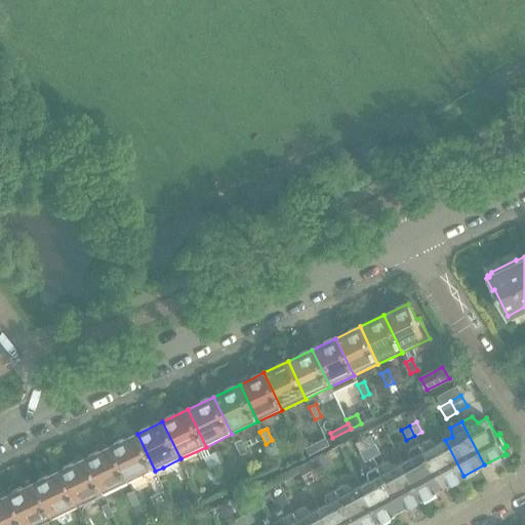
[(155,471),(137,434),(112,445),(129,484),(155,471)]
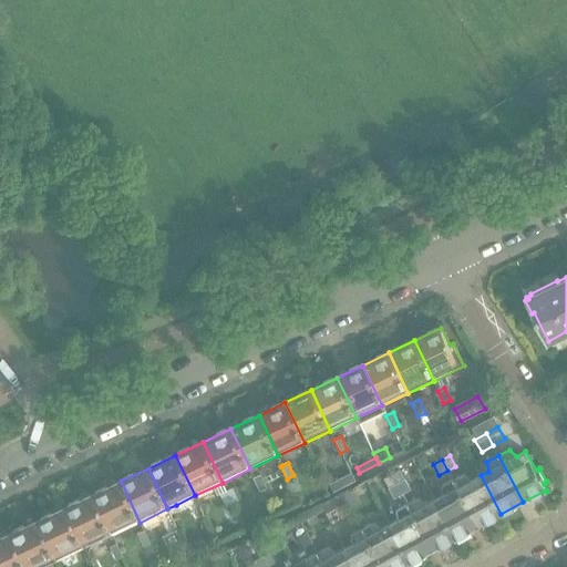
[(410,491),(399,471),(391,475),(397,485),(401,495),(410,491)]
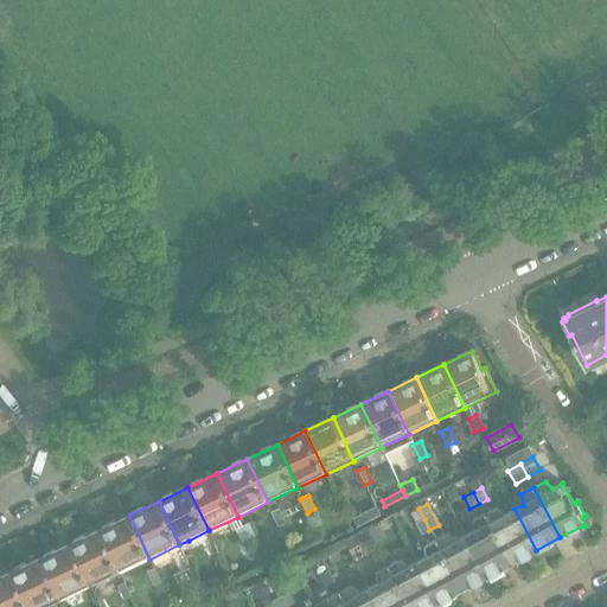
[(357,528),(381,516),(377,510),(376,506),(352,518),(357,528)]
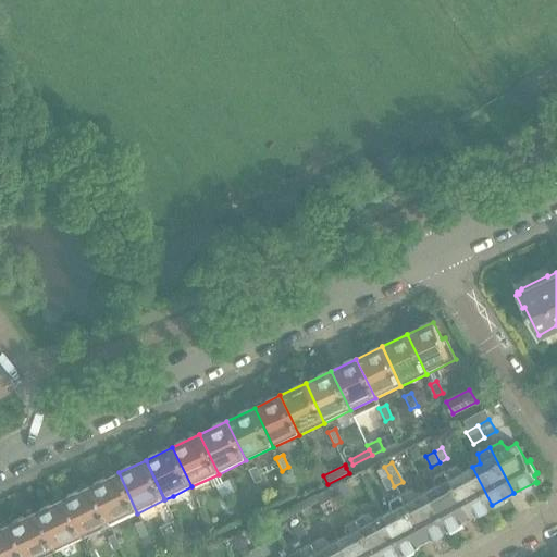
[(492,505),(472,467),(462,472),(456,466),(445,472),(470,517),(492,505)]
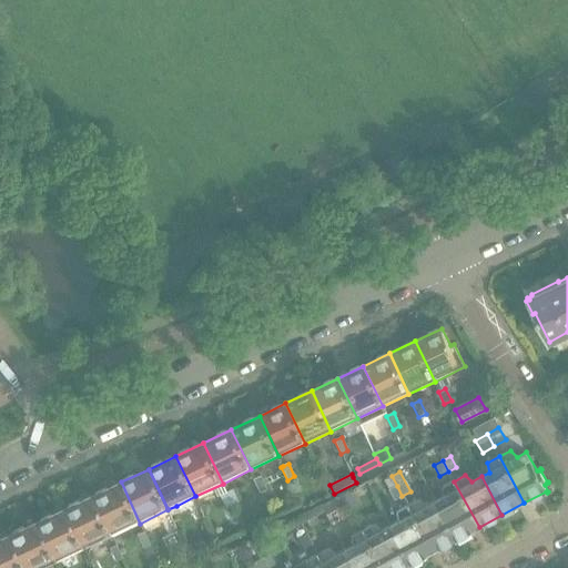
[(267,489),(261,476),(253,480),(260,493),(267,489)]
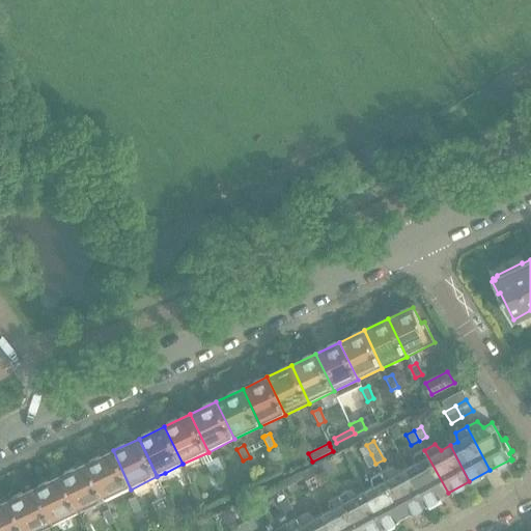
[(131,490),(113,450),(87,463),(105,502),(131,490)]
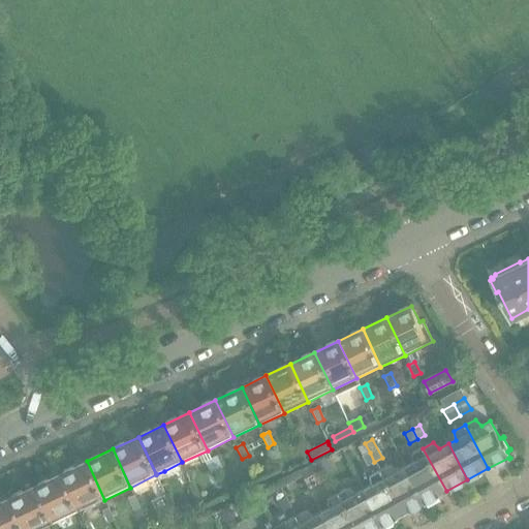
[(446,491),(423,448),(412,454),(414,462),(405,467),(426,502),(446,491)]
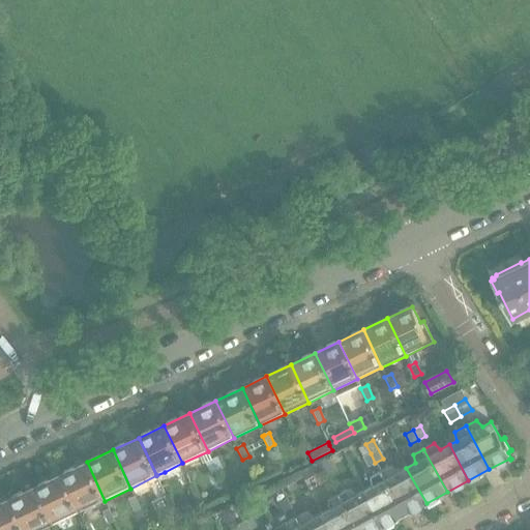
[(375,463),(371,453),(362,457),(367,467),(375,463)]
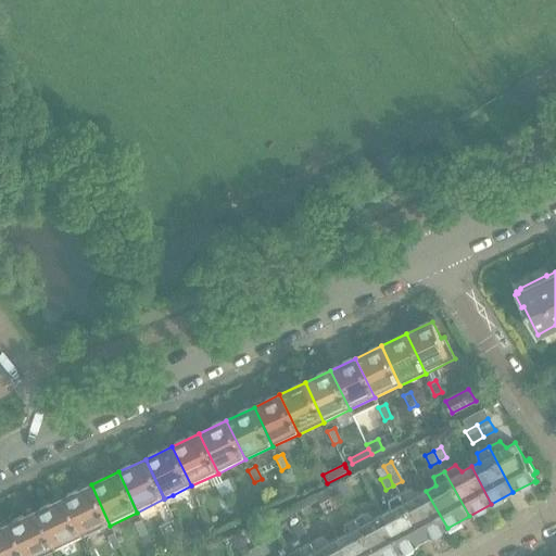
[(235,492),(228,479),(223,482),(228,495),(235,492)]
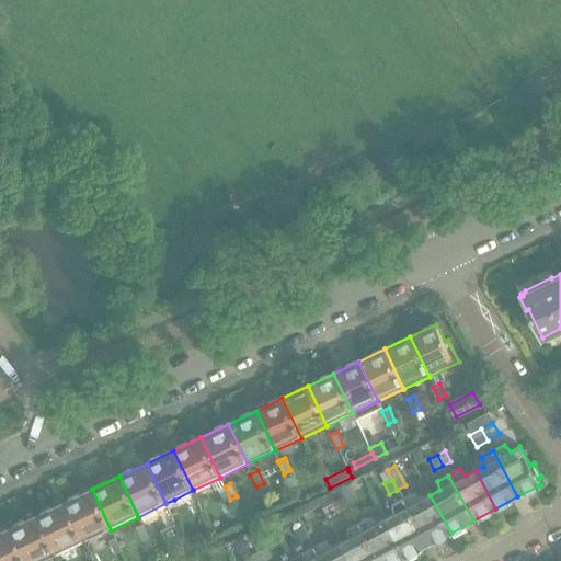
[(225,487),(217,490),(218,491),(224,503),(230,500),(225,487)]
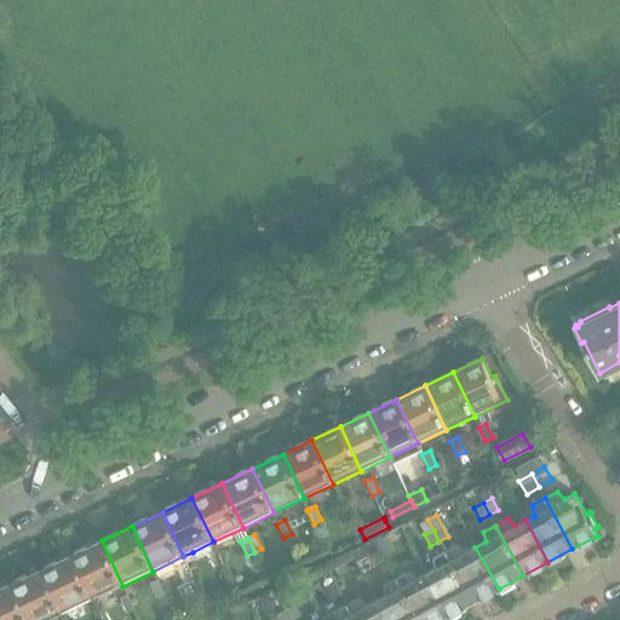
[(356,561),(380,549),(375,539),(351,551),(355,558),(356,561)]
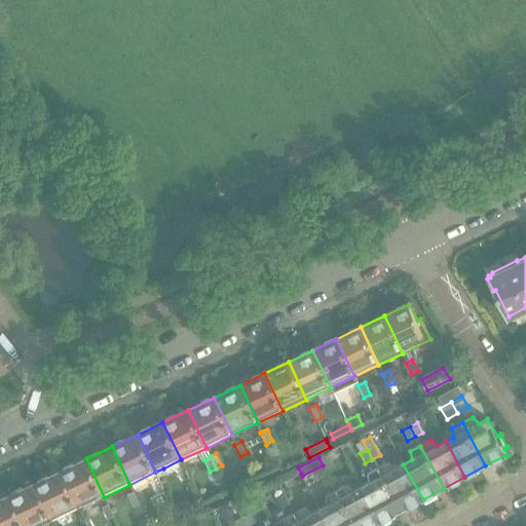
[(104,497),(86,458),(61,471),(78,510),(104,497)]
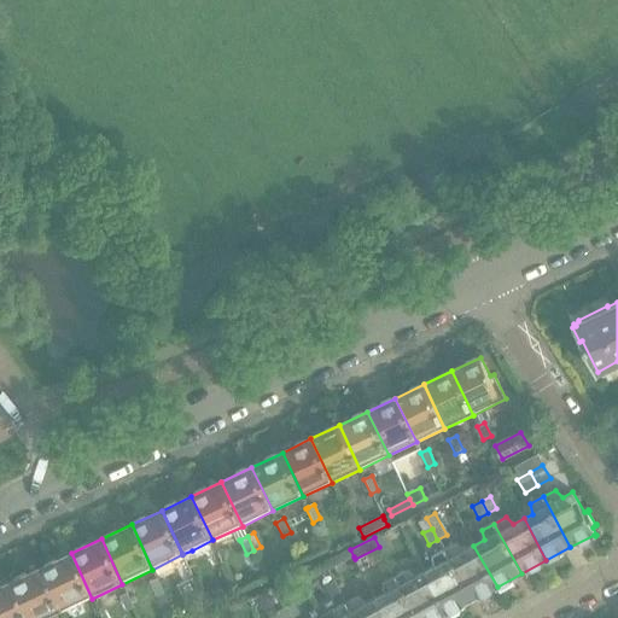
[(497,587),(473,546),(465,551),(456,543),(444,551),(472,601),(497,587)]
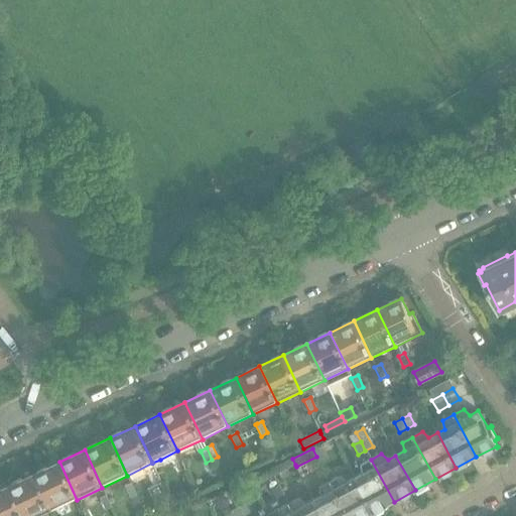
[(274,476),(295,465),(292,459),(270,469),(274,476)]
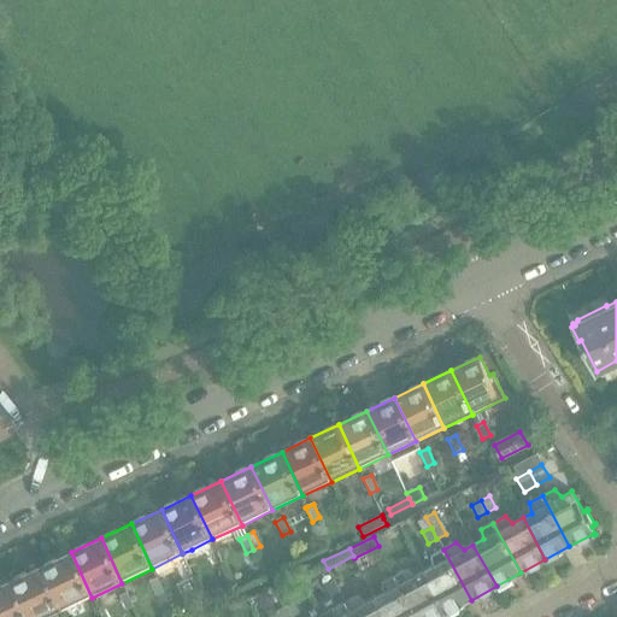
[(471,600),(444,550),(432,556),(434,565),(424,571),(447,612),(471,600)]
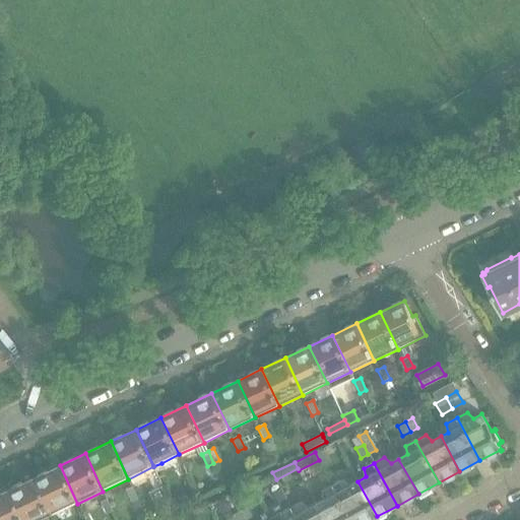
[(77,504),(60,465),(35,477),(53,515),(77,504)]
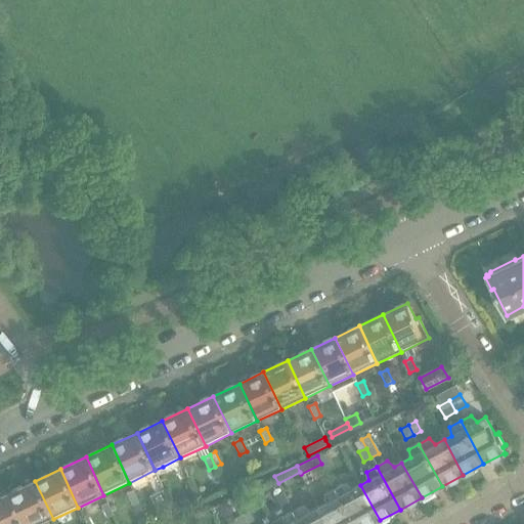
[(43,523),(53,519),(35,481),(10,493),(24,523),(43,523)]
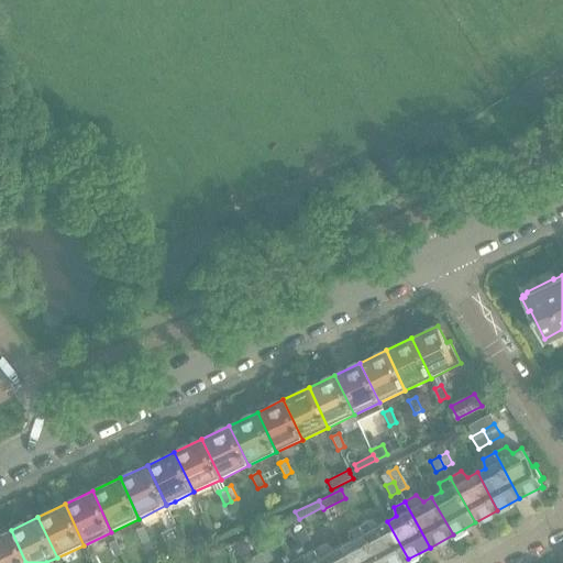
[(400,562),(408,559),(387,521),(378,526),(372,519),(360,526),(379,562),(400,562)]
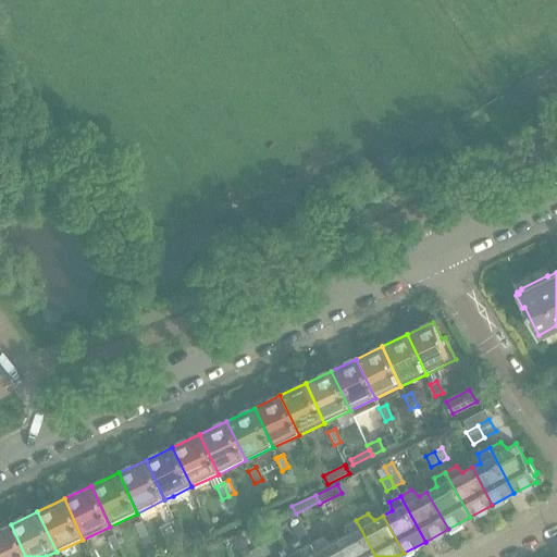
[(375,556),(356,520),(345,525),(346,534),(338,539),(348,556),(375,556)]
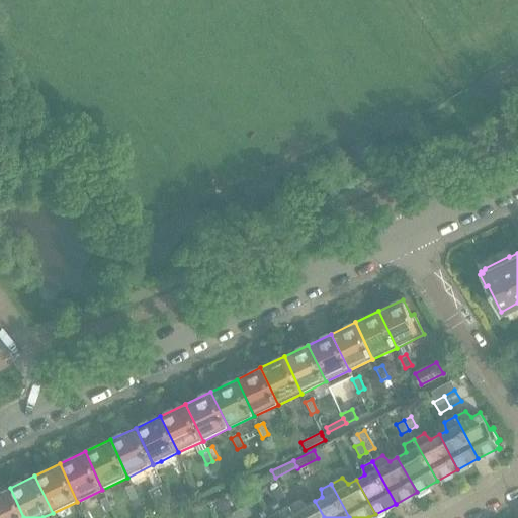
[(138,498),(133,486),(125,489),(131,501),(132,501),(135,508),(141,505),(138,498)]
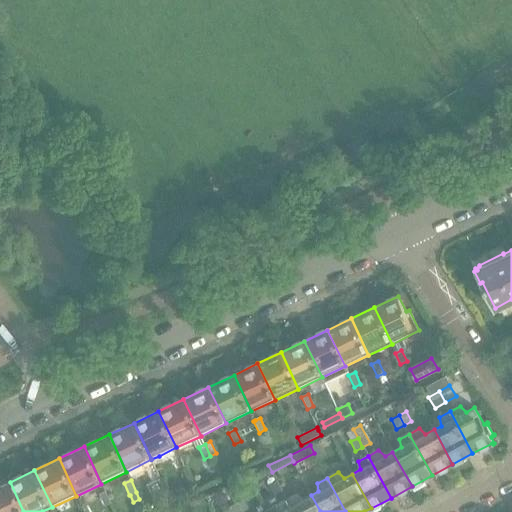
[(23,511),(10,482),(0,486),(0,511),(23,511)]
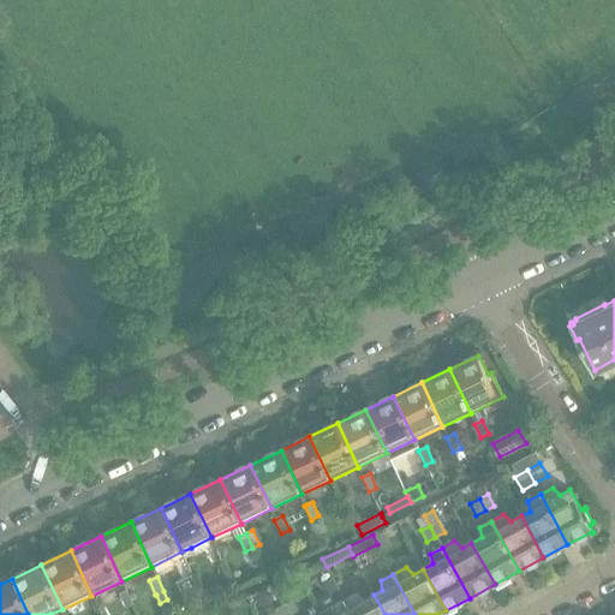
[(339,590),(333,579),(323,584),(330,595),(339,590)]
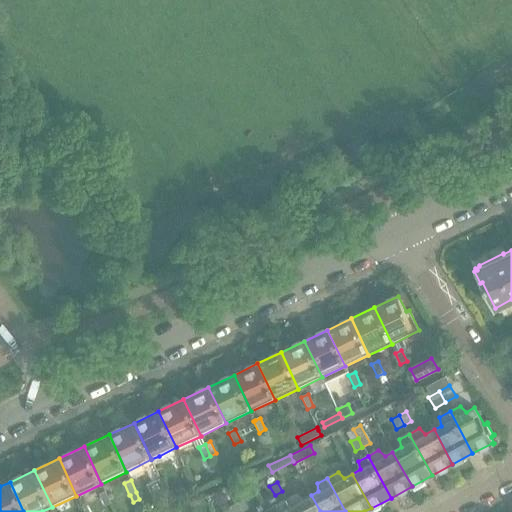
[(111,504),(105,492),(99,495),(104,507),(111,504)]
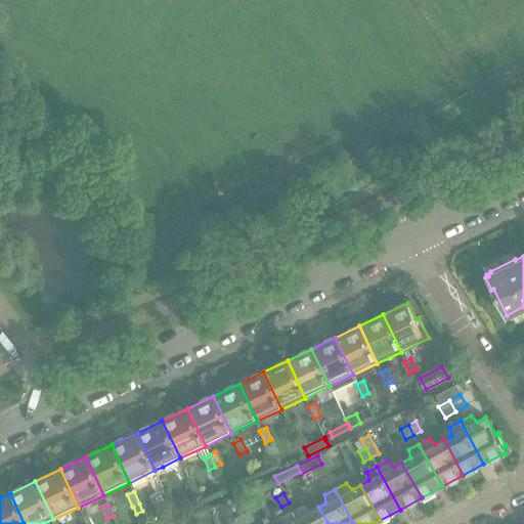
[(328,523),(318,507),(310,511),(304,506),(293,512),(299,523),(328,523)]
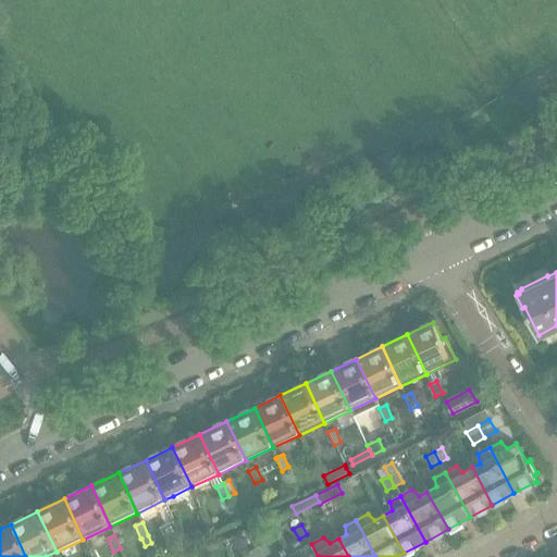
[(264,556),(270,555),(264,544),(257,548),(261,556),(264,556)]
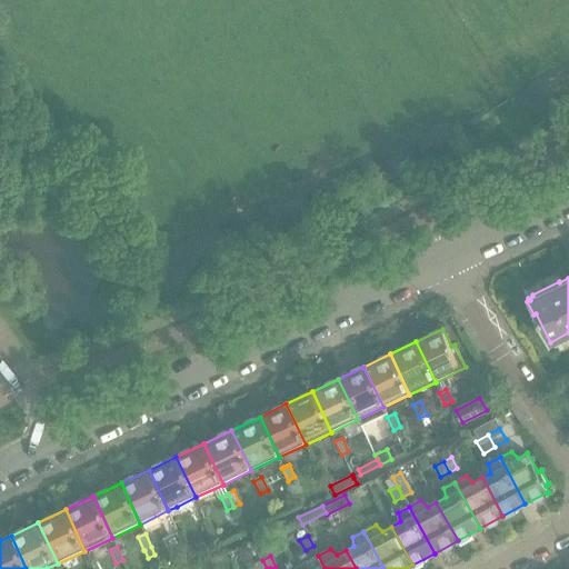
[(325,568),(318,556),(307,561),(308,568),(325,568)]
